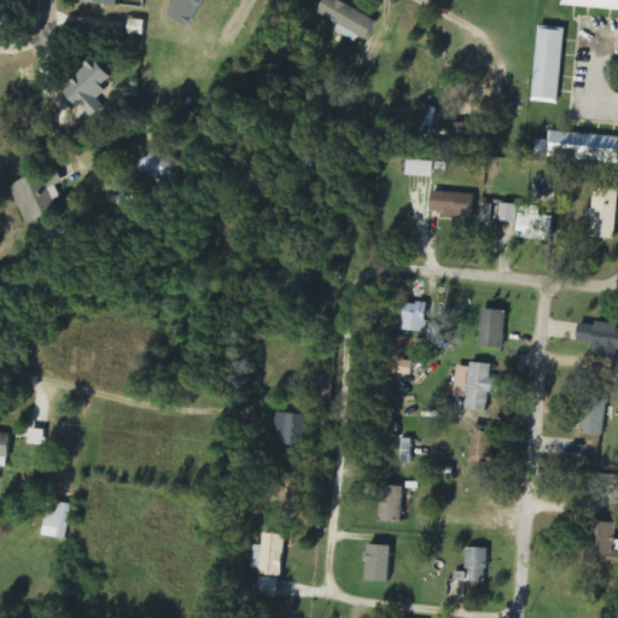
[(322,0),(318,15),(339,23),(336,31),(365,44),(375,18),(333,0),(322,0)]
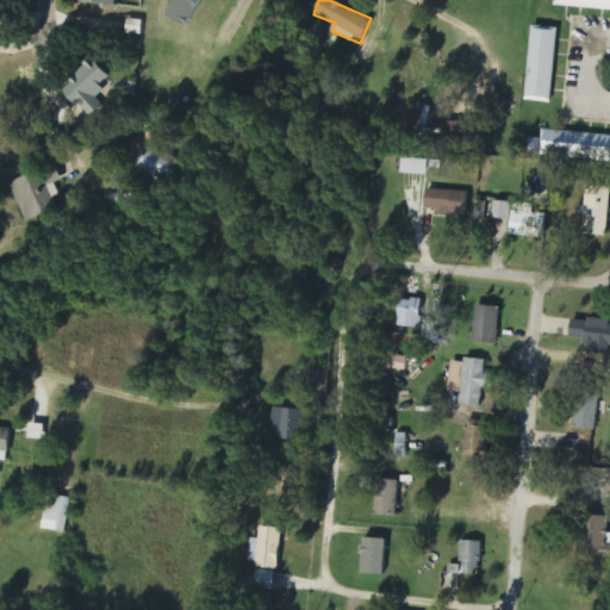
[(609,0),(555,0),(555,6),(609,10),(609,0)]
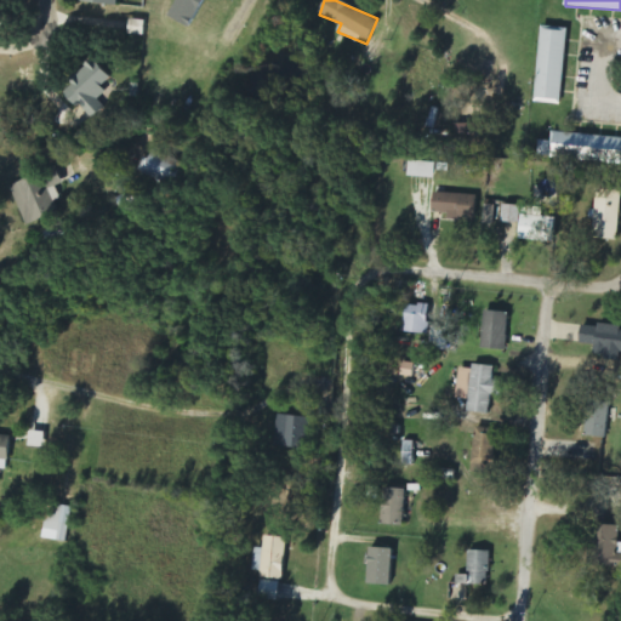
[(570,29),(543,28),(537,101),(565,103),(570,29)]
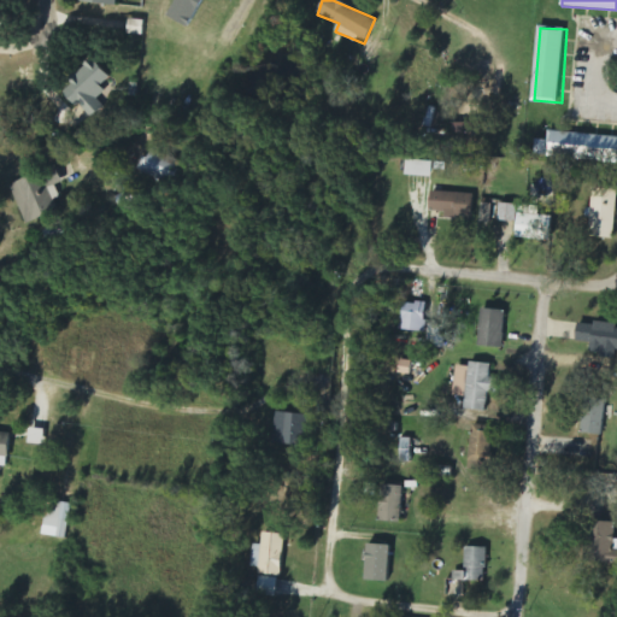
[(112,81),(95,60),(63,87),(90,121),(105,107),(95,95),(112,81)]
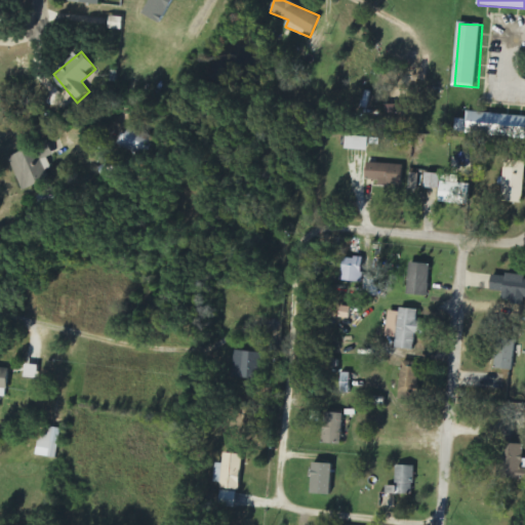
[(467,119),(451,118),(450,133),(524,138),(524,116),(468,112),(467,119)]
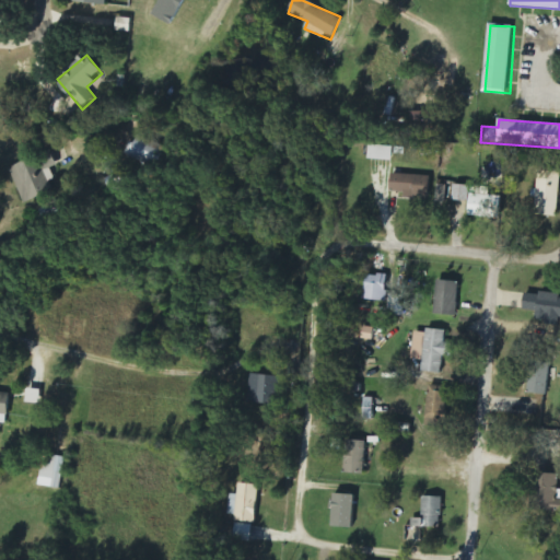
[(128,158),(154,164),(160,144),(133,138),(128,158)]
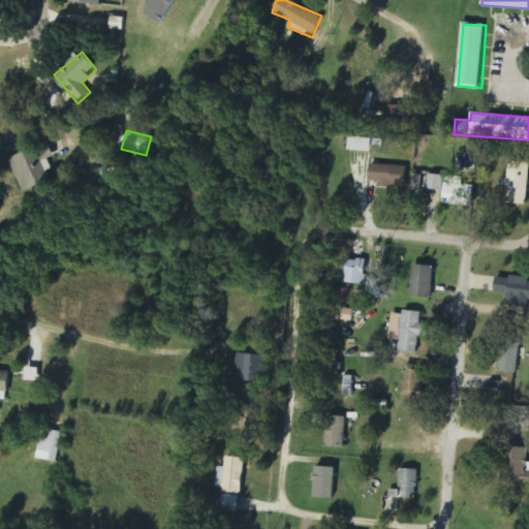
[(370,153),(372,139),(348,137),(347,150),(370,153)]
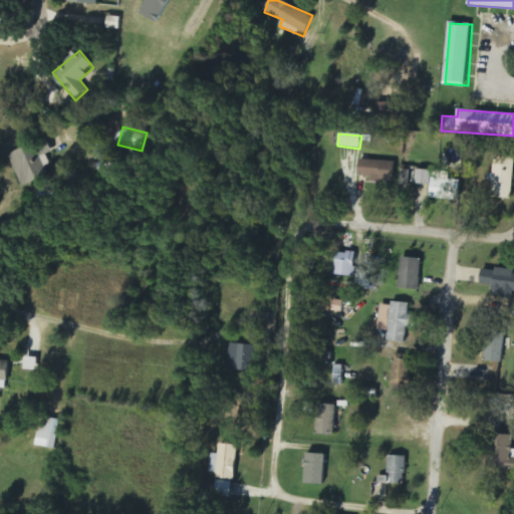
[(21,186),(48,177),(41,157),(52,153),(47,140),(10,153),(21,186)]
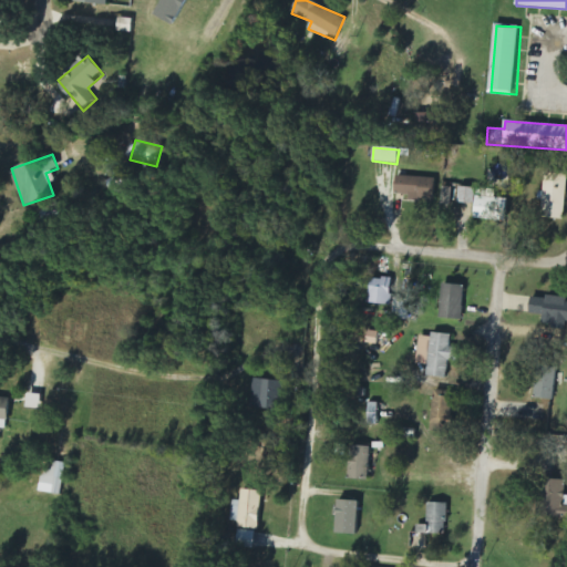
[(566,179),(566,174),(545,174),(544,219),(566,219),(566,179)]
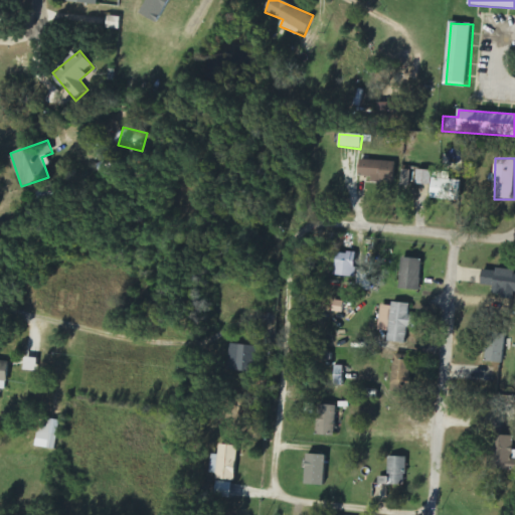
[(394,181),(395,162),(360,161),(359,180),(394,181)]
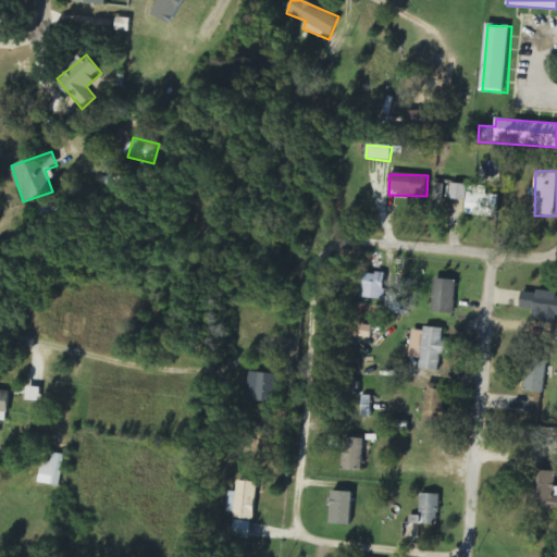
[(466,215),(496,217),(497,195),(468,195),(468,185),(450,185),(450,200),(467,201),(466,215)]
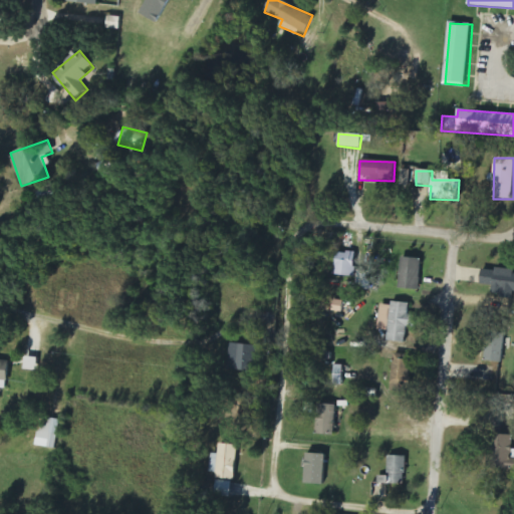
[(334,252),(333,275),(354,277),(355,253),(334,252)]
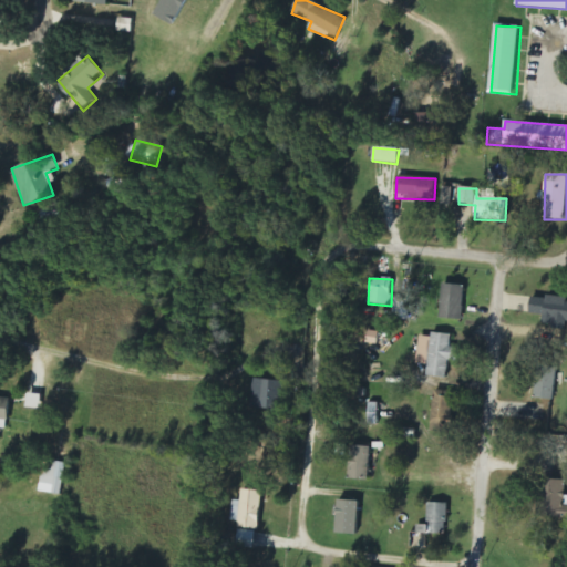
[(441,319),(463,320),(465,285),(442,285),(441,319)]
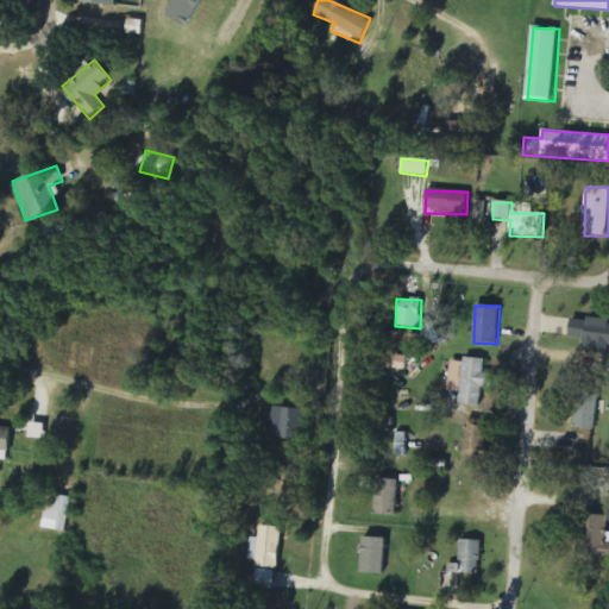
[(608,346),(608,322),(571,320),(569,339),(585,341),(585,351),(607,353),(608,346)]
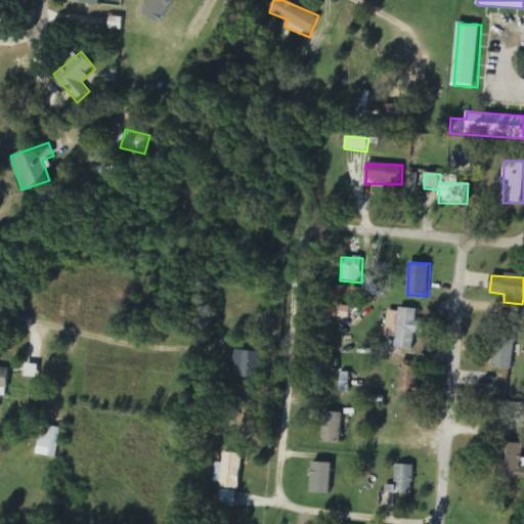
[(348,319),(350,308),(341,306),(338,316),(348,319)]
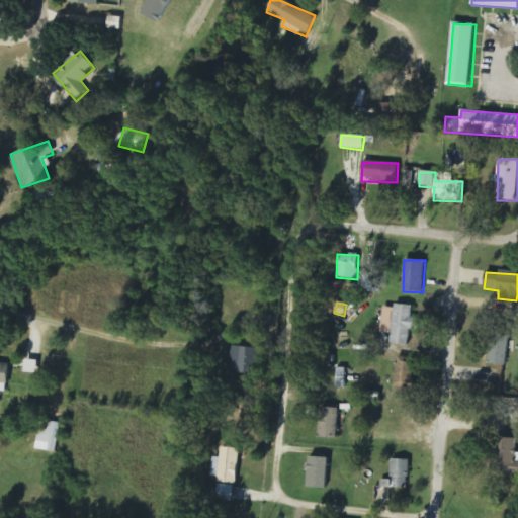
[(391,344),(411,346),(412,330),(419,331),(420,319),(413,318),(414,307),(395,305),(395,309),(383,308),(381,333),(392,334),(391,344)]
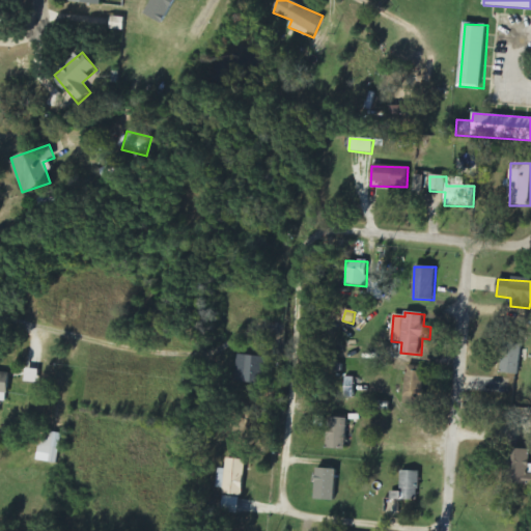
[(501,373),(520,374),(521,343),(502,343),(501,373)]
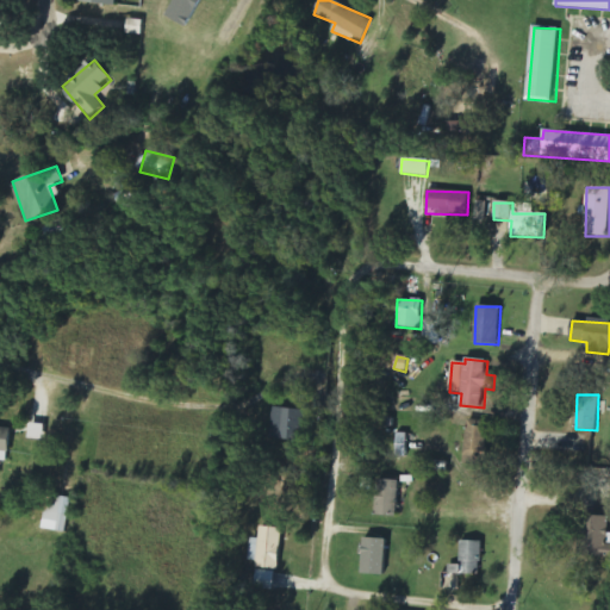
[(300,410),(273,409),(272,440),(299,440),(300,410)]
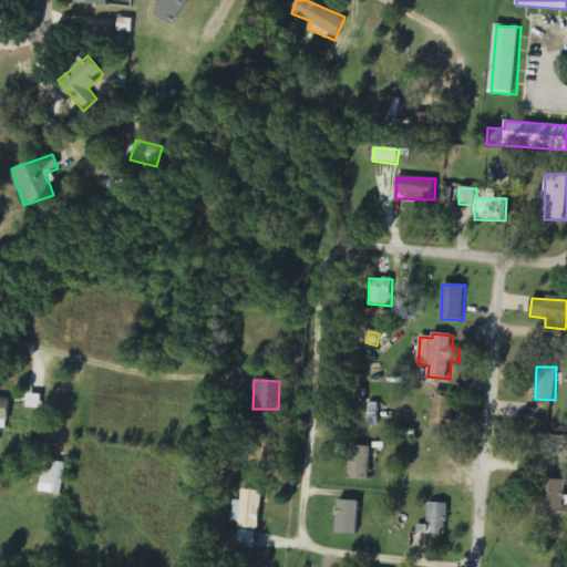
[(0,429),(7,430),(9,398),(0,398),(0,429)]
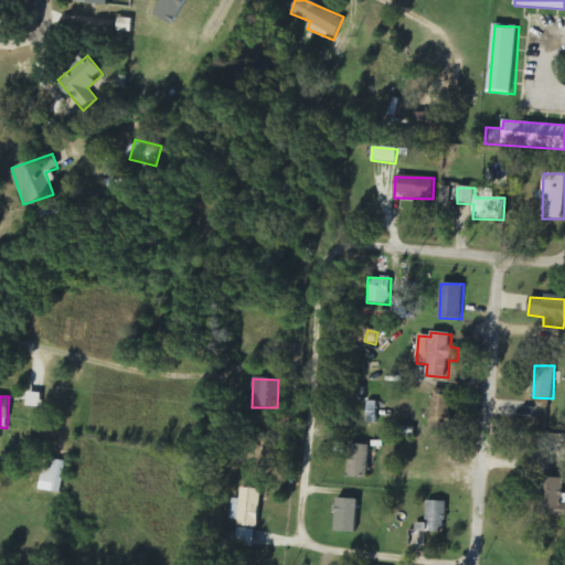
[(366,478),(368,446),(348,445),(347,478),(366,478)]
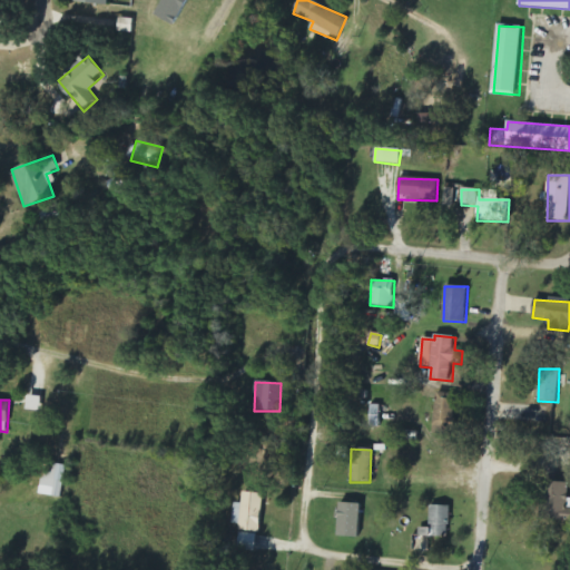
[(43,488),(55,489),(53,497),(62,498),(67,465),(47,463),(43,488)]
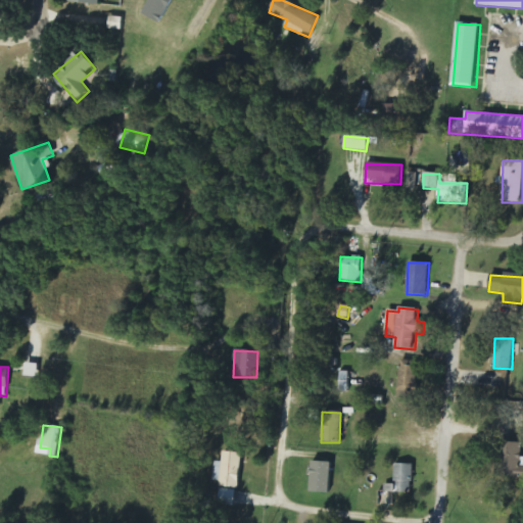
[(501,477),(520,478),(522,443),(502,442),(501,477)]
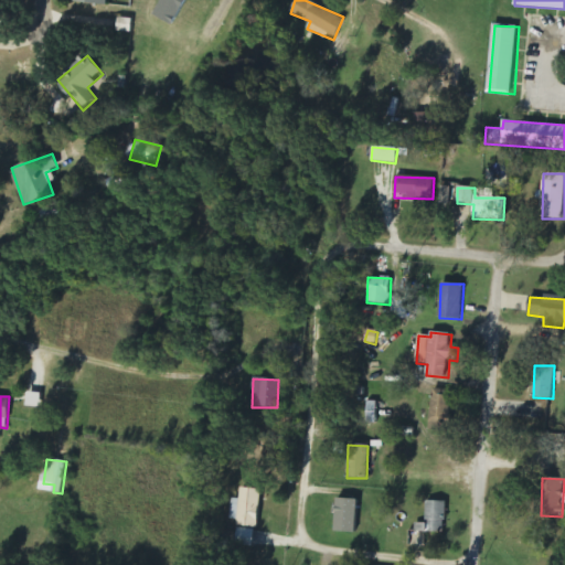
[(232,499),(231,520),(237,520),(237,528),(258,528),(259,489),(240,489),(240,499),(232,499)]
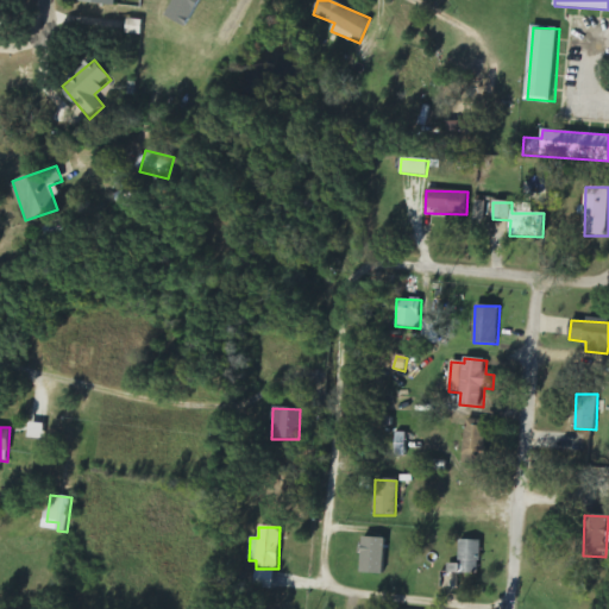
[(359,573),(384,576),(385,539),(362,538),(359,573)]
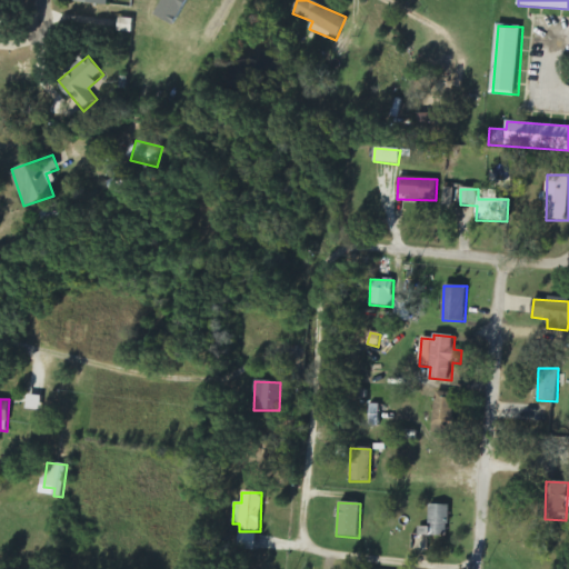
[(448,537),(449,506),(429,505),(429,528),(418,527),(418,536),(448,537)]
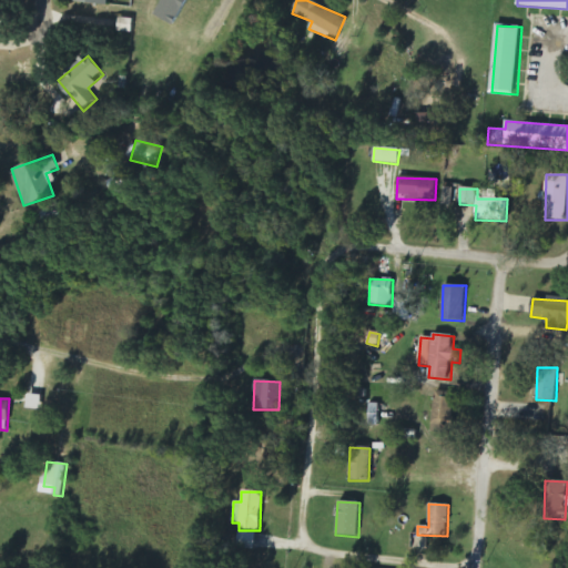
[(255,533),(237,531),(236,549),(254,550),(255,533)]
